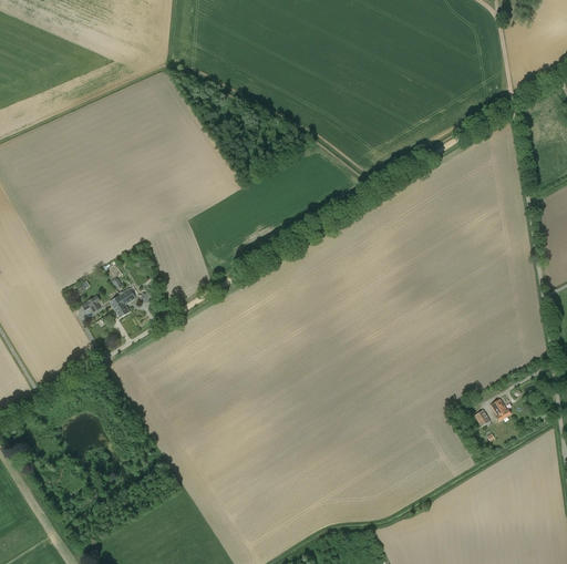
[(113,279),(117,287),(123,284),(117,276),(116,274),(113,276),(114,278),(113,279)]
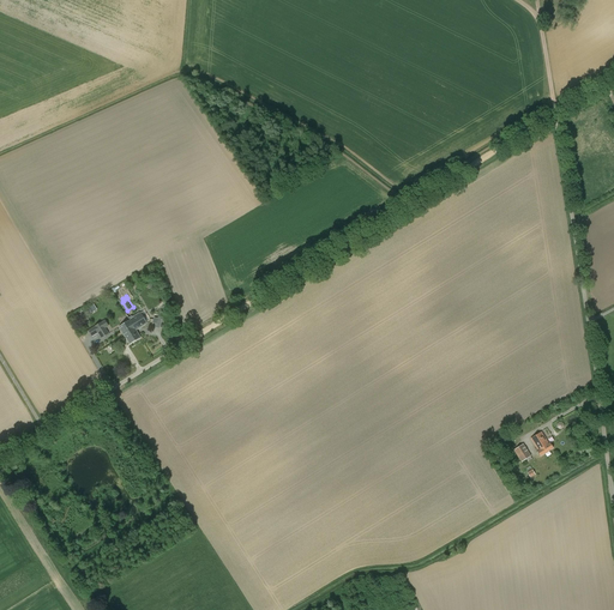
[(140,309),(140,310),(139,309),(132,313),(128,314),(131,316),(133,321),(136,326),(136,327),(148,320),(140,309)]
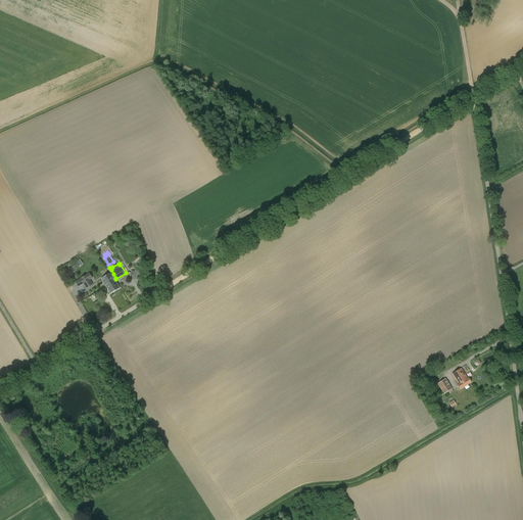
[(113,274),(111,270),(101,276),(106,283),(115,278),(113,274)]
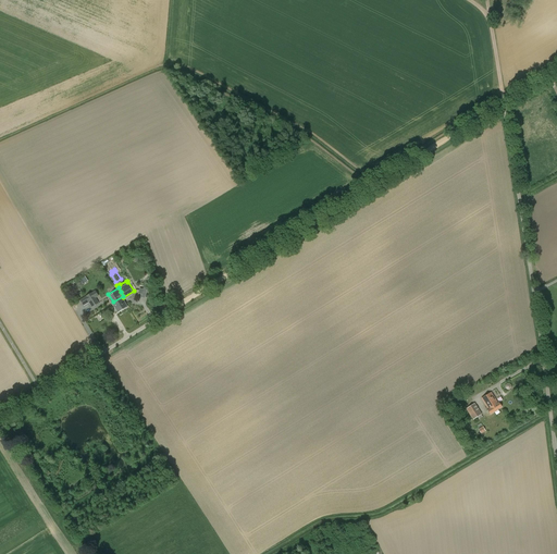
[(91,290),(86,294),(81,297),(84,303),(89,298),(93,304),(98,299),(91,290)]
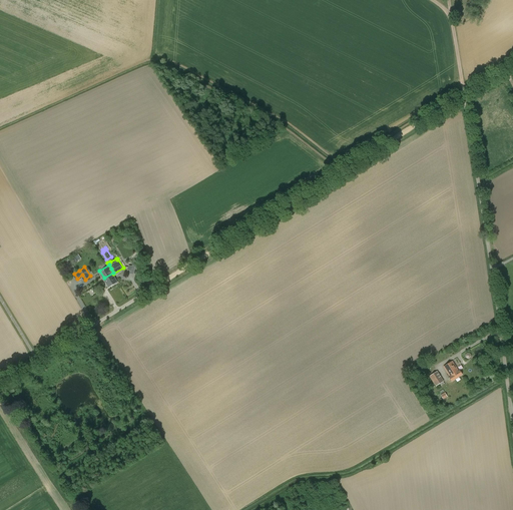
[(113,274),(113,273),(104,278),(108,285),(117,280),(113,274)]
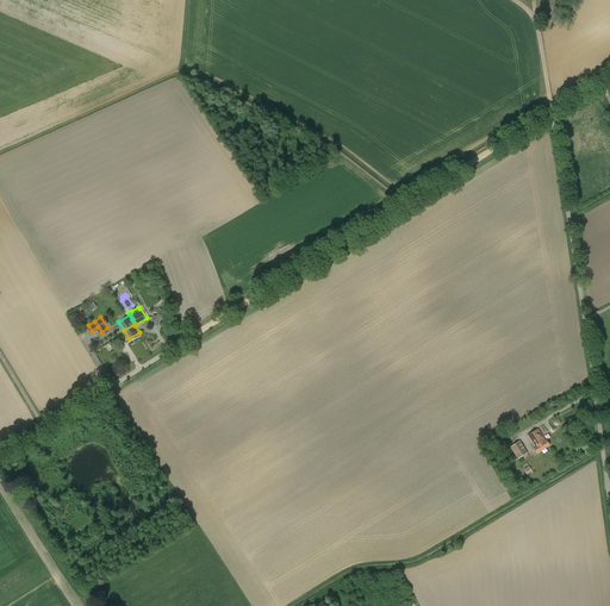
[(116,342),(122,338),(119,333),(113,337),(107,341),(110,344),(116,342)]
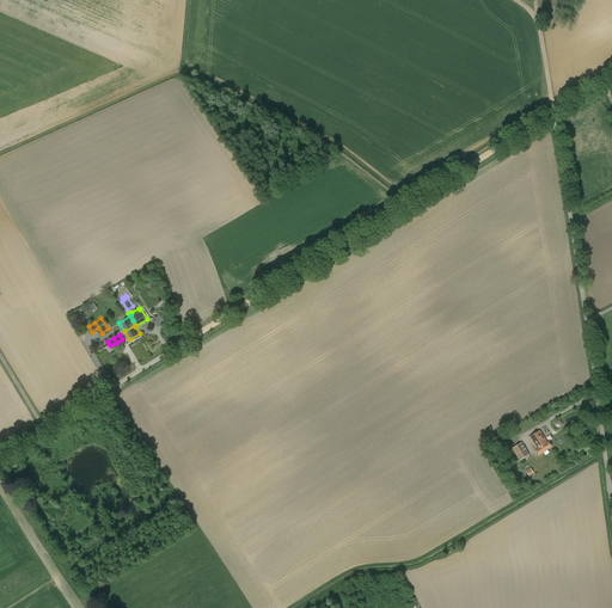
[(549,438),(548,440),(539,427),(528,434),(537,446),(536,447),(539,452),(551,443),(549,438)]
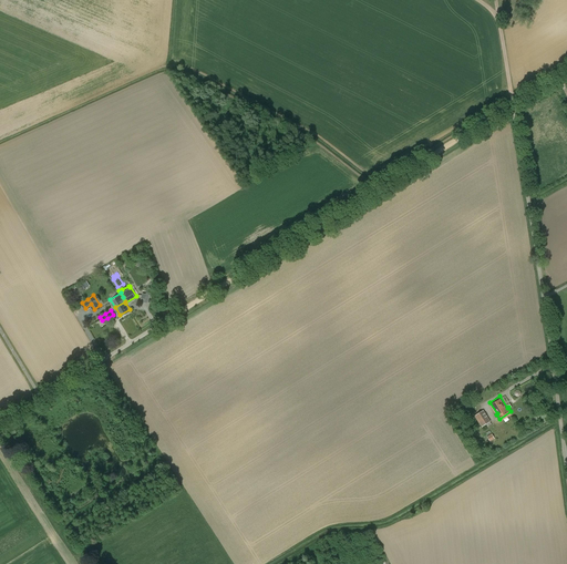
[(491,418),(483,407),(475,412),(474,410),(475,410),(474,409),(473,410),(481,424),(491,418)]
